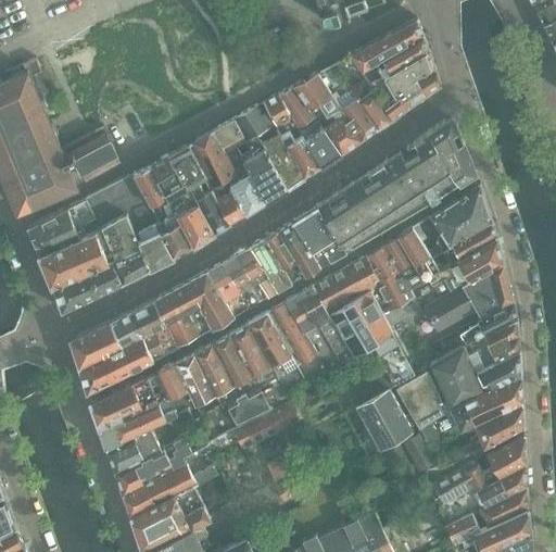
[(316,0),(318,7),(316,7),(317,9),(325,7),(327,14),(326,15),(325,16),(324,17),(324,19),(324,20),(324,21),(324,22),(324,23),(325,24),(325,25),(326,26),(327,26),(329,26),(331,26),(341,23),(341,22),(349,20),(351,20),(350,16),(357,14),(368,11),(367,8),(386,1),(384,0),(316,0)]
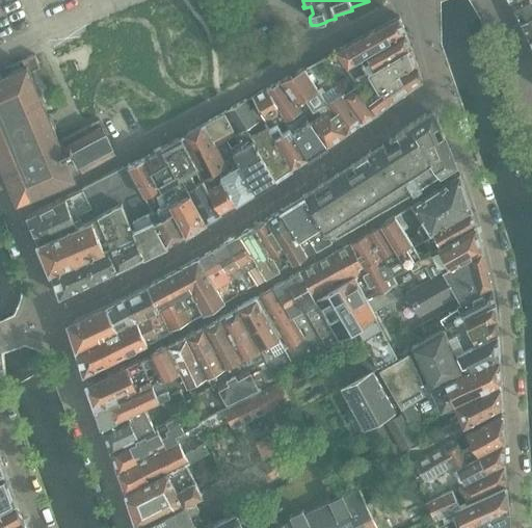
[(531,3),(530,0),(529,0),(521,0),(510,5),(530,45),(531,51),(531,3)]
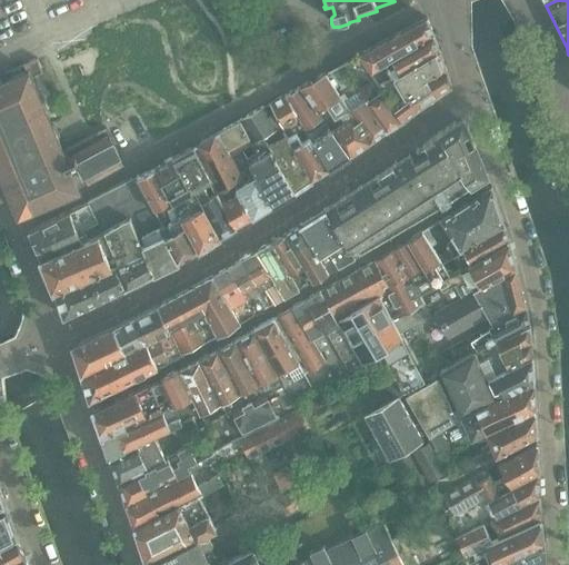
[(426,22),(359,58),(371,77),(378,72),(386,85),(379,89),(381,92),(397,82),(388,70),(433,39),(427,22),(426,22)]
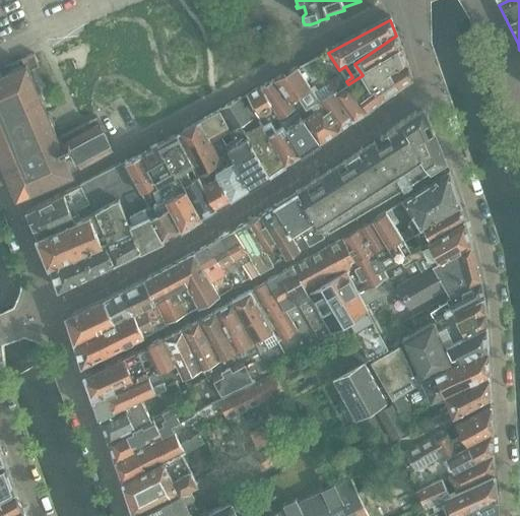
[(401,49),(397,37),(396,35),(396,36),(354,64),(363,75),(382,63),(383,64),(402,51),(401,49)]
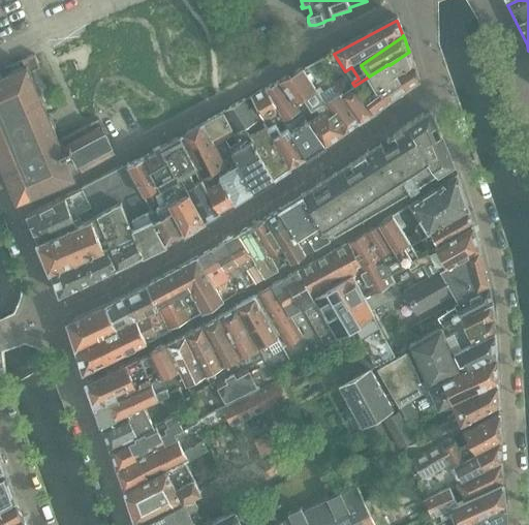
[(399,81),(396,75),(413,65),(409,52),(390,65),(389,64),(369,76),(354,86),(363,98),(375,90),(378,94),(382,92),(399,81)]
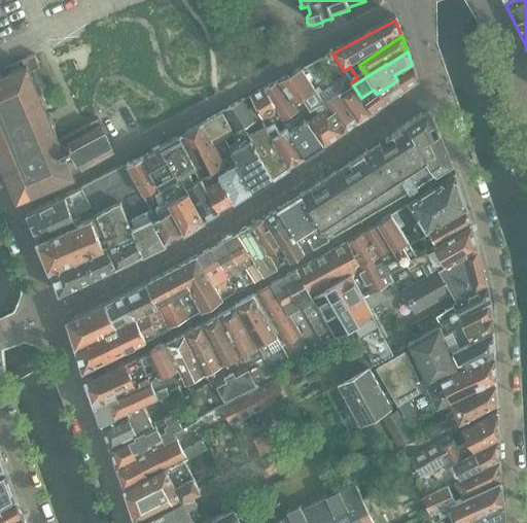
[(350,81),(344,71),(332,54),(324,59),(309,67),(301,72),(320,103),(338,92),(337,91),(350,81)]
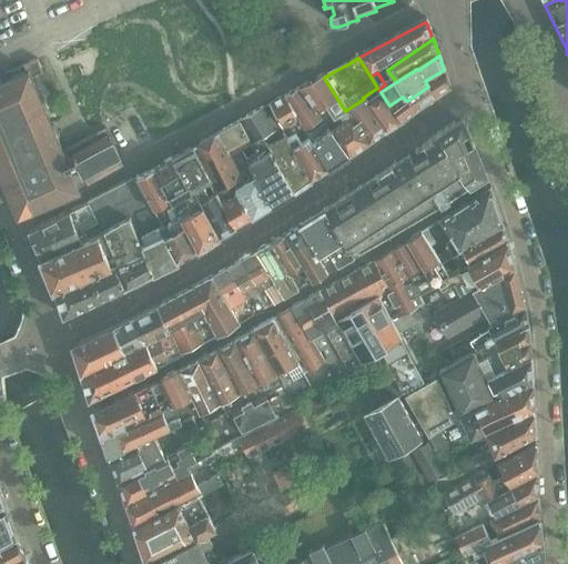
[(0,162),(10,185),(7,187),(20,217),(23,214),(31,211),(74,192),(74,193),(78,191),(88,187),(123,168),(110,142),(111,142),(105,132),(62,155),(31,82),(43,77),(38,66),(37,62),(23,69),(27,76),(14,81),(14,80),(12,81),(13,82),(0,88),(0,87),(0,162)]
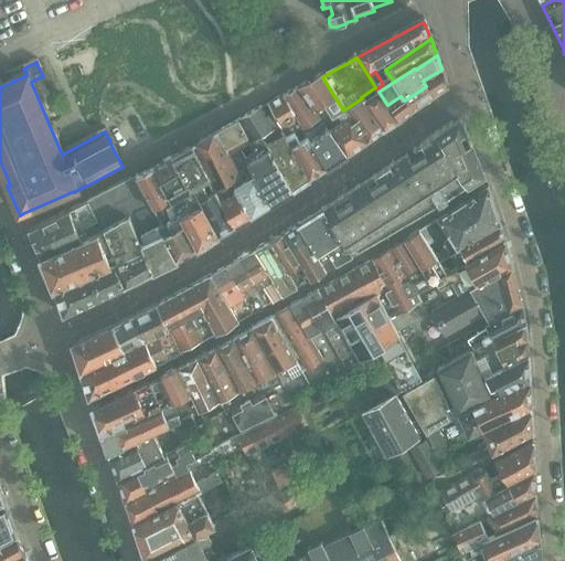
[(423,81),(426,86),(408,98),(416,112),(420,108),(430,102),(434,98),(449,88),(448,87),(441,70),(423,81)]
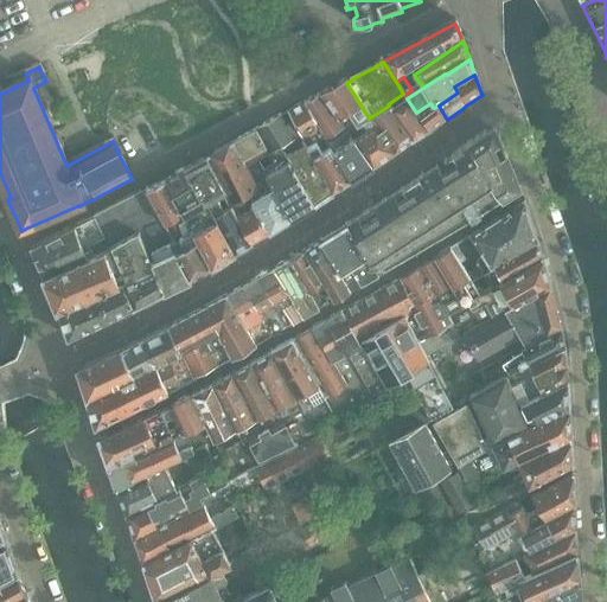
[(345,128),(343,126),(351,121),(357,130),(371,121),(376,127),(395,155),(413,143),(389,106),(369,119),(346,83),(320,97),(343,129),(345,128)]
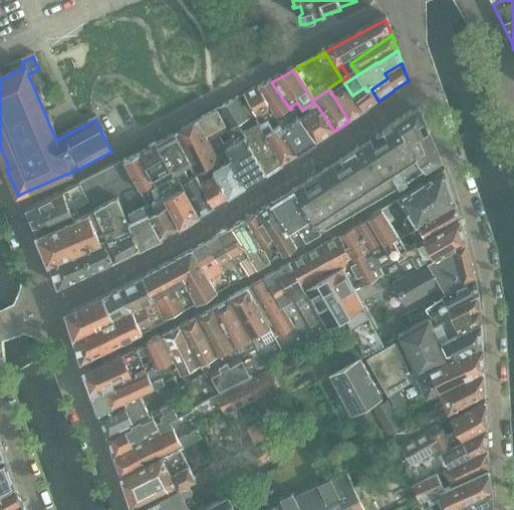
[(341,79),(328,88),(329,89),(349,121),(363,112),(352,95),(344,83),(342,80),(341,79)]
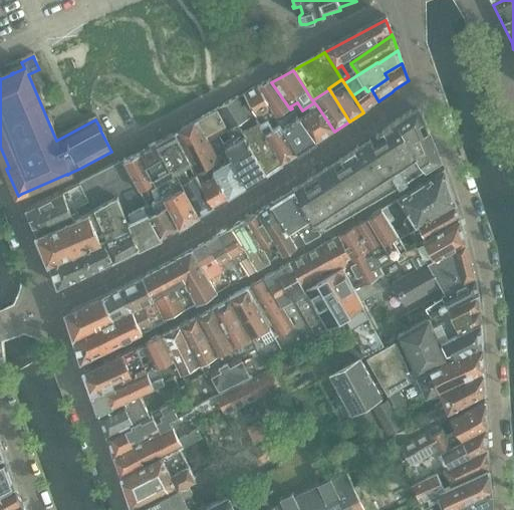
[(271,82),(258,89),(253,91),(275,122),(277,125),(279,124),(276,120),(290,109),(271,82)]
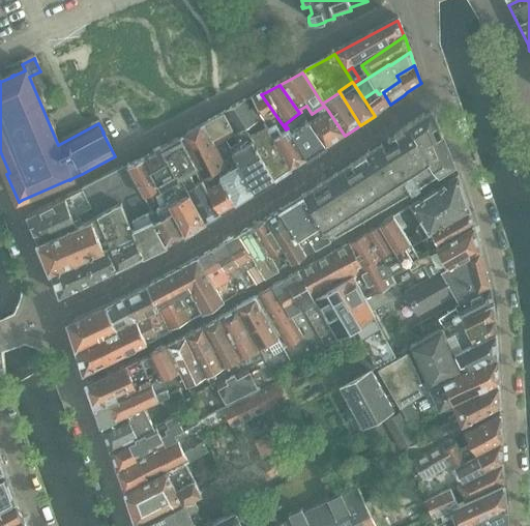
[(376,90),(363,98),(375,116),(384,109),(390,105),(383,92),(379,94),(376,90)]
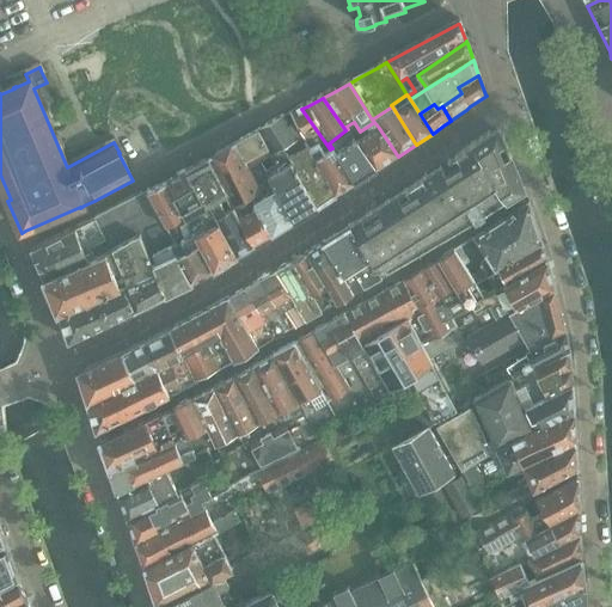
[(301,109),(291,116),(312,154),(328,146),(301,109)]
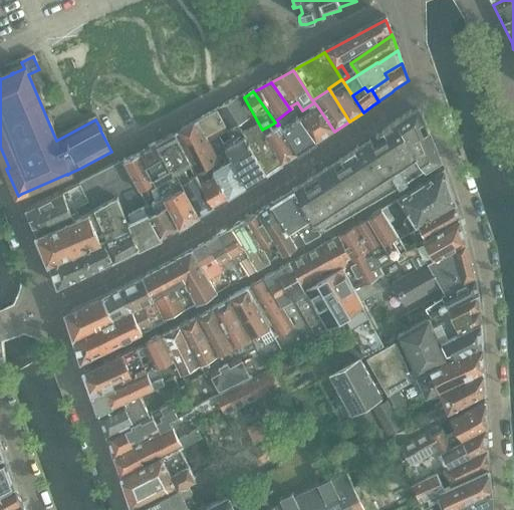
[(244,97),(238,100),(251,120),(239,129),(266,176),(281,166),(262,130),(244,97)]
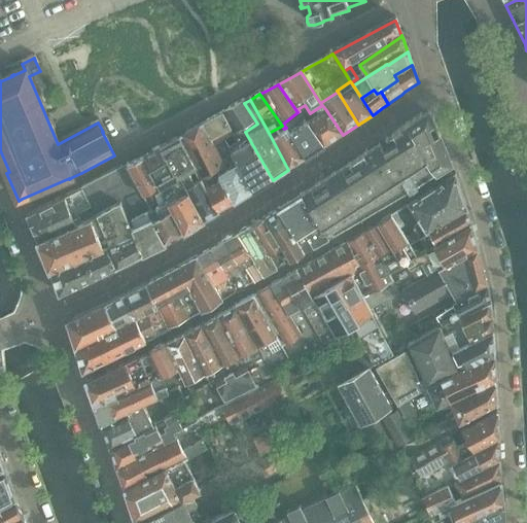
[(229,111),(222,115),(235,138),(245,132),(257,124),(244,103),(229,111)]
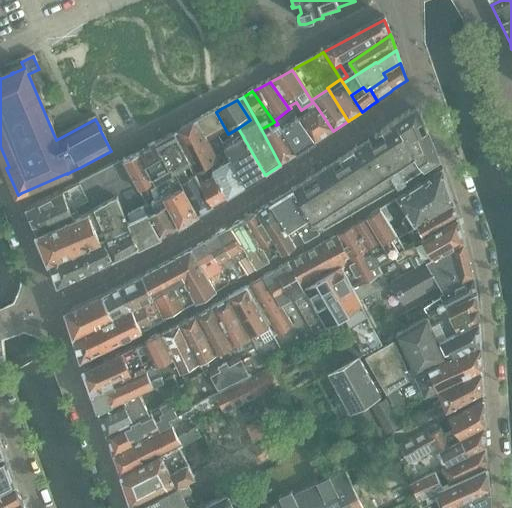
[(317,107),(298,120),(314,143),(327,134),(333,131),(317,107)]
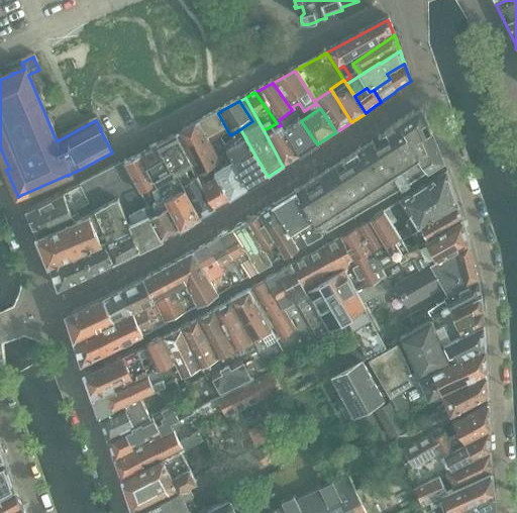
[(376,149),(373,143),(296,194),(323,236),(402,190),(443,164),(421,110),(385,134),(389,140),(376,149)]
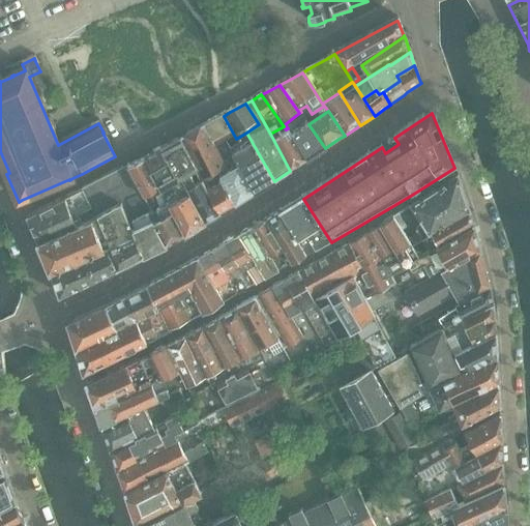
[(224,116),(204,127),(222,158),(232,153),(227,144),(236,139),(224,116)]
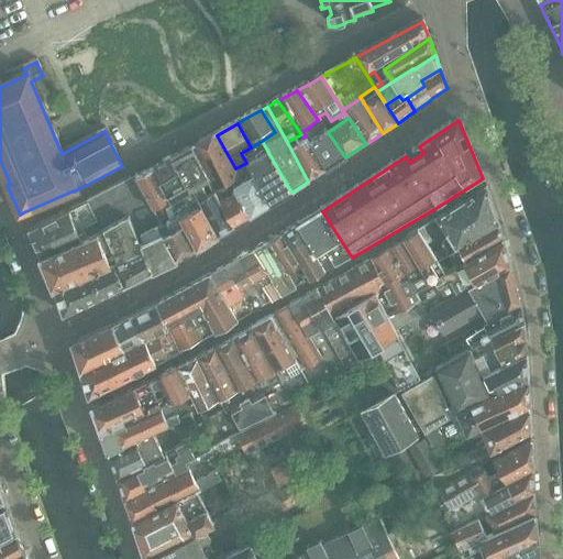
[(306,136),(304,138),(326,171),(345,157),(328,132),(322,124),(306,136)]
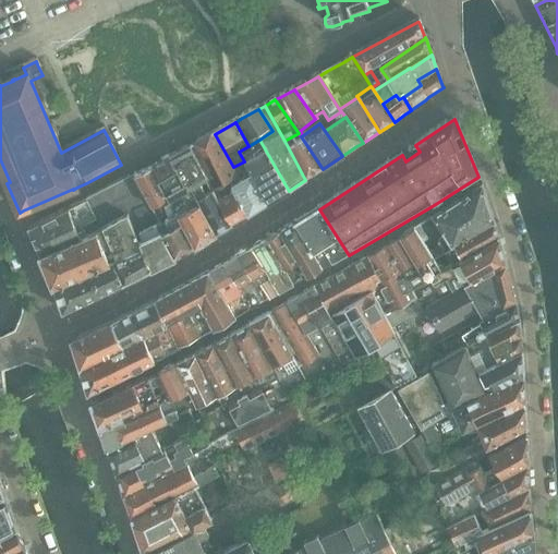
[(215,133),(190,147),(207,180),(213,191),(239,177),(233,167),(215,134),(215,133)]
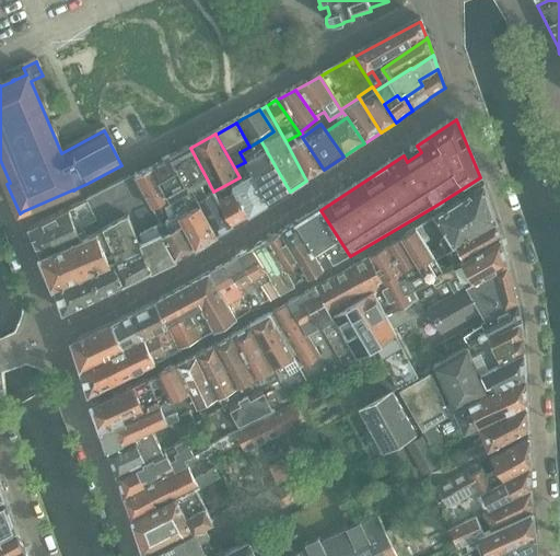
[(324,170),(302,137),(300,134),(286,141),(306,181),(324,170)]
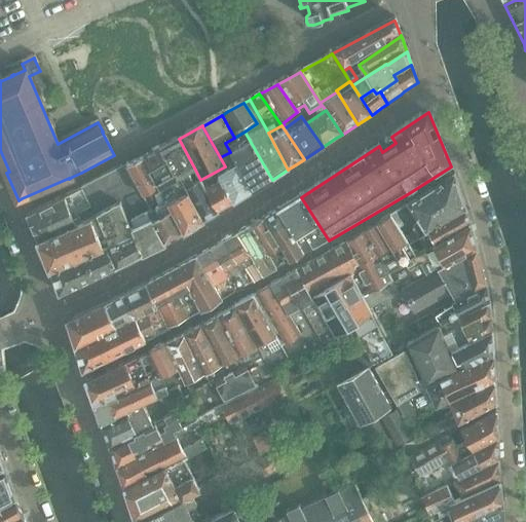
[(234,138),(225,143),(230,152),(238,165),(253,192),(272,180),(245,132),(234,138)]
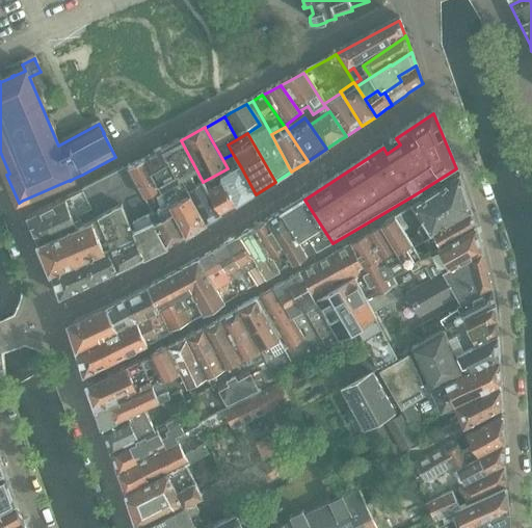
[(181,140),(161,151),(177,182),(182,179),(197,172),(181,140)]
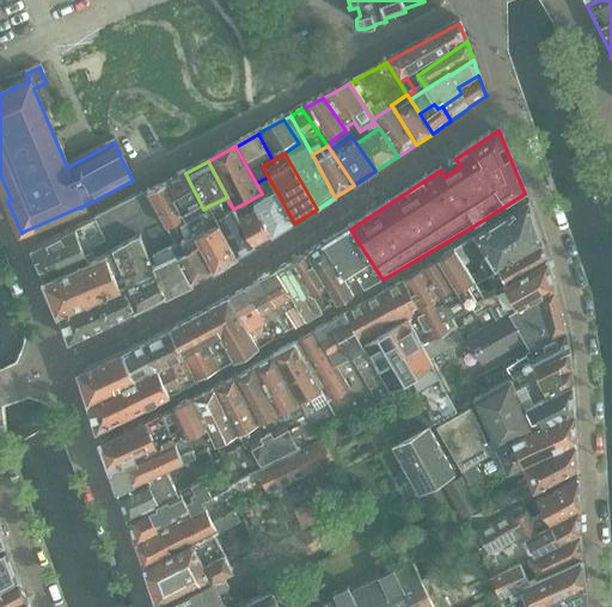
[(185,173),(166,184),(182,219),(185,216),(203,209),(185,173)]
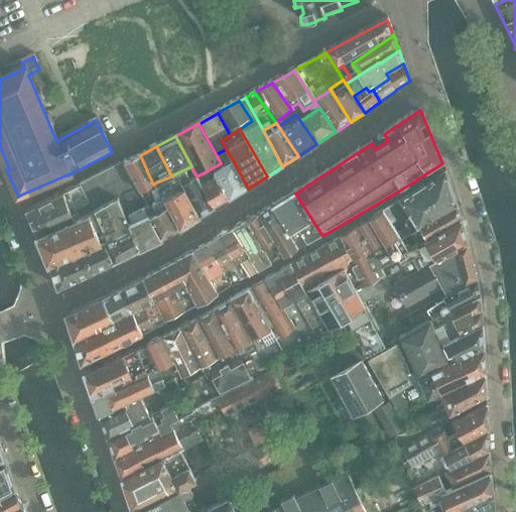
[(140,155),(124,163),(145,210),(154,205),(146,188),(153,185),(153,184),(140,155)]
